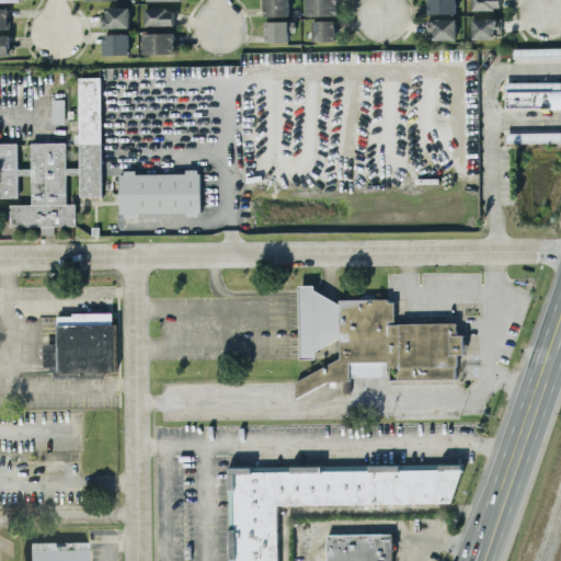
[(288,0),(263,0),(264,18),(289,16),(288,0)]
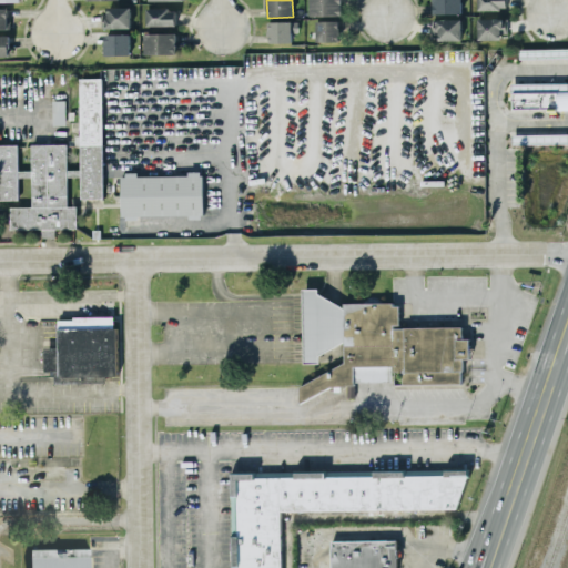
[(341,0),(310,0),(310,17),(342,17),(341,0)]
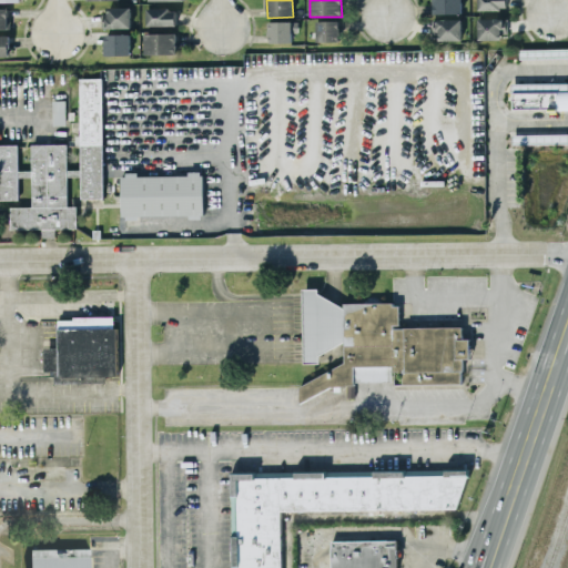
[(462,14),(460,0),(432,0),(432,14),(462,14)]
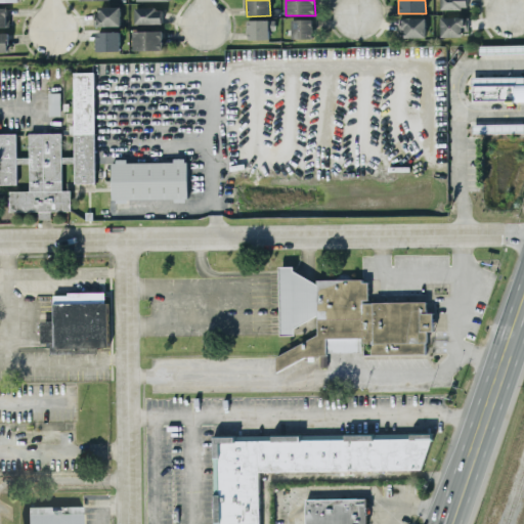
[(440,0),(440,10),(468,9),(467,0),(440,0)]
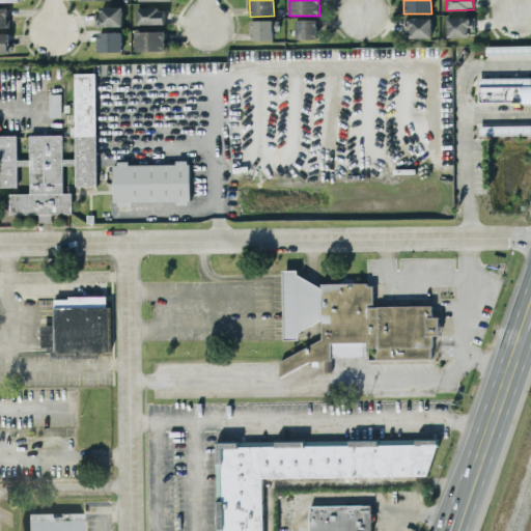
[(121,27),(122,8),(98,7),(96,27),(121,27)]
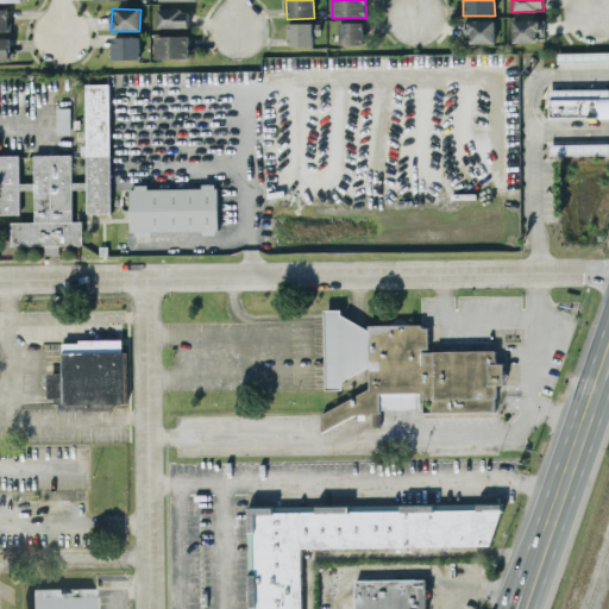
[(10,10),(0,10),(0,32),(10,32),(10,10)]
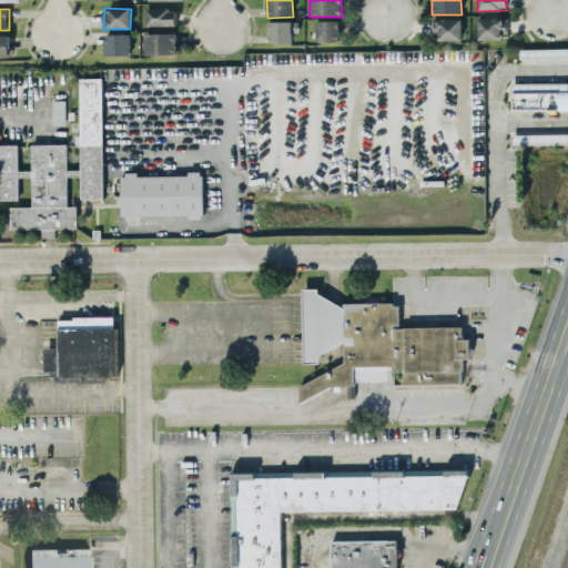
[(175,27),(175,10),(146,10),(146,27),(175,27)]
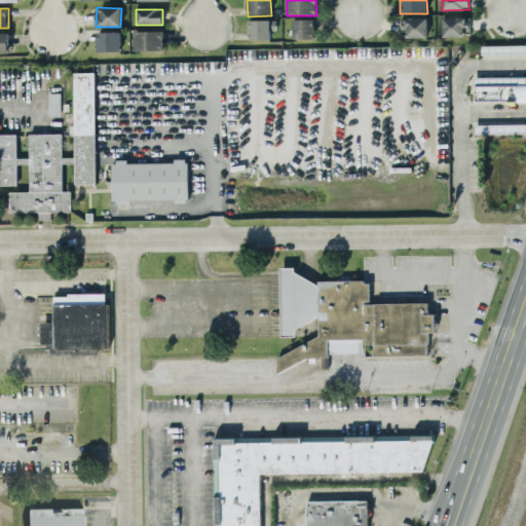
[(442,38),(465,37),(465,17),(442,19),(442,38)]
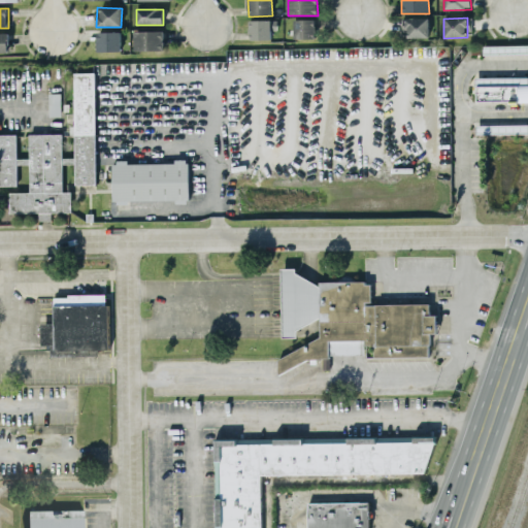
[(429,37),(428,19),(400,19),(400,38),(429,37)]
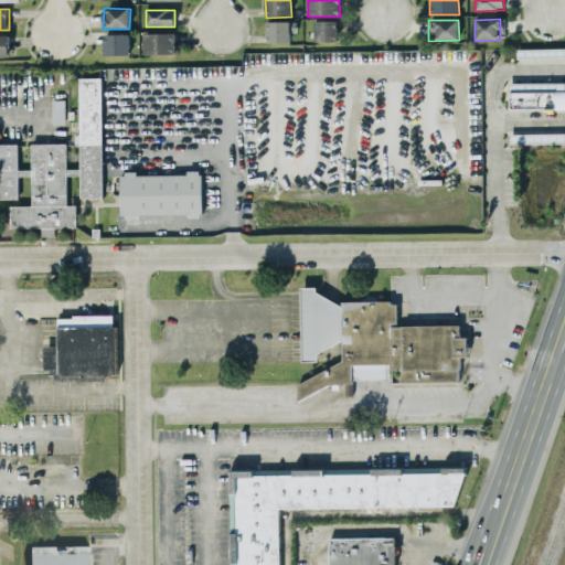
[(315,42),(338,42),(338,21),(315,22),(315,42)]
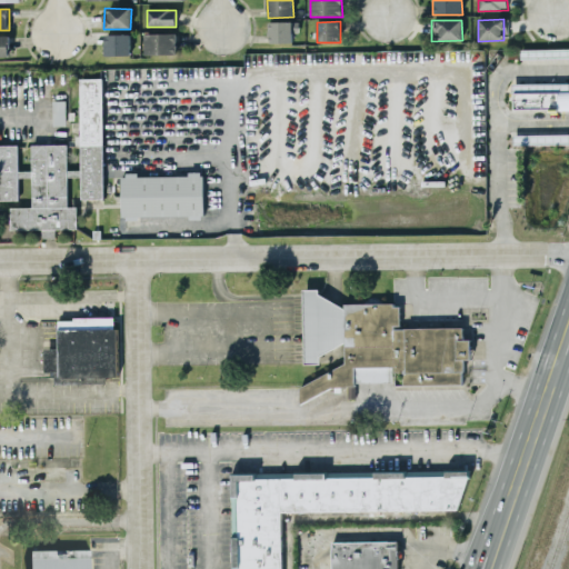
[(269,22),(268,43),(292,43),(292,23),(269,22)]
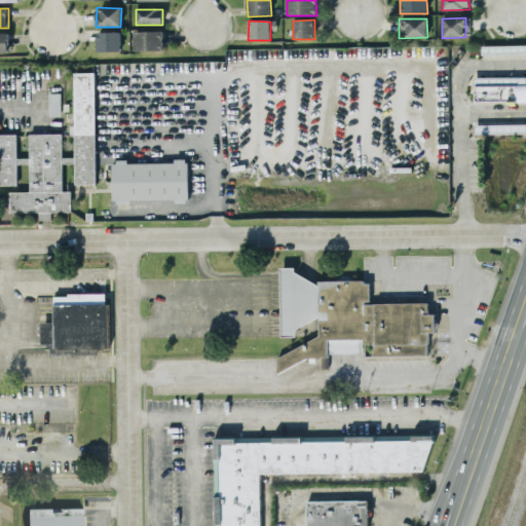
[(120,32),(96,33),(96,52),(120,52),(120,32)]
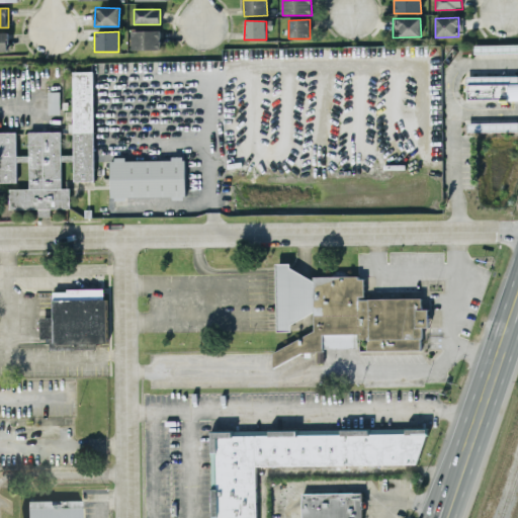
[(132,51),(161,51),(161,31),(132,31),(132,51)]
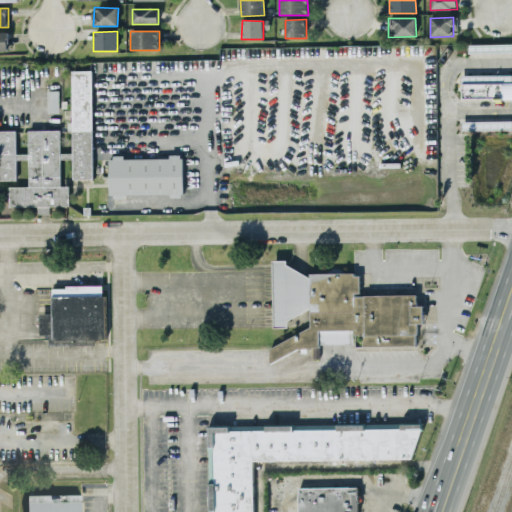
[(0,52),(7,52),(8,33),(0,33),(0,52)]
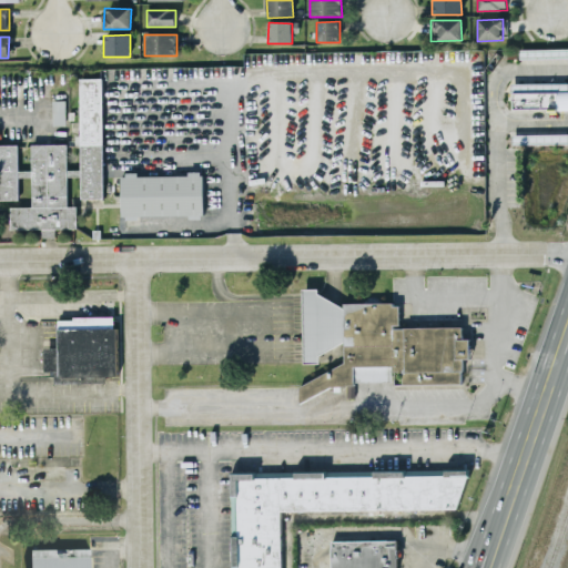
[(567,49),(518,50),(518,60),(567,58),(567,49)]
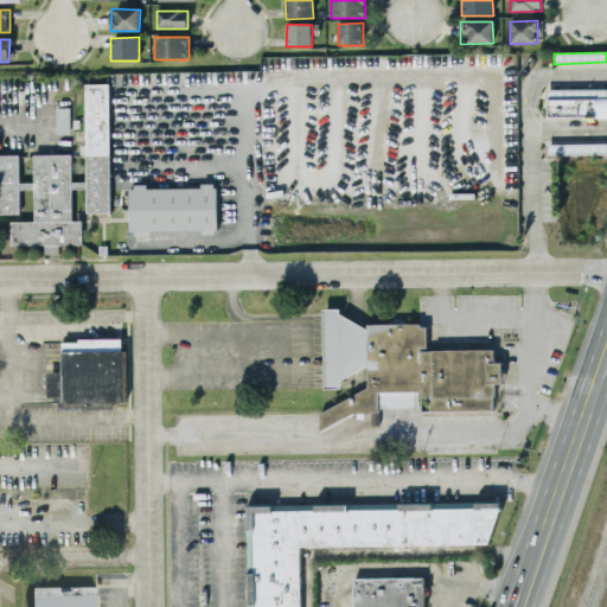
[(110,212),(108,84),(83,84),(87,213),(110,212)]
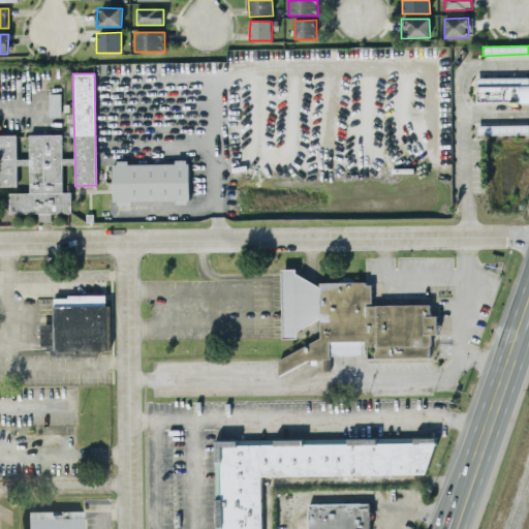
[(528,78),(475,79),(476,103),(528,102),(528,85),(528,78)]
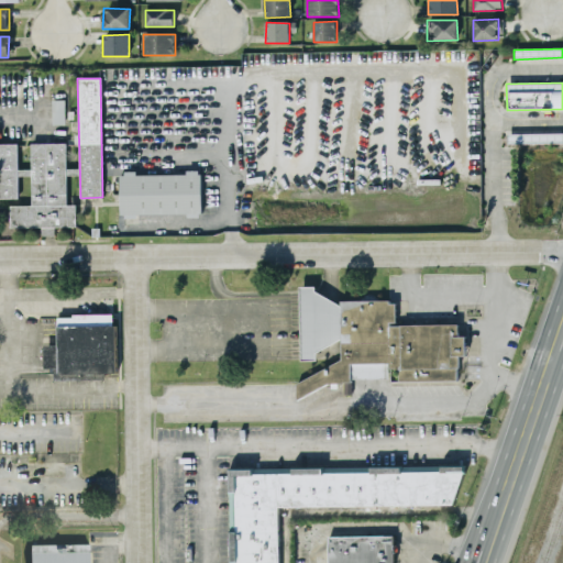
[(52,101),(52,125),(65,124),(64,101),(52,101)]
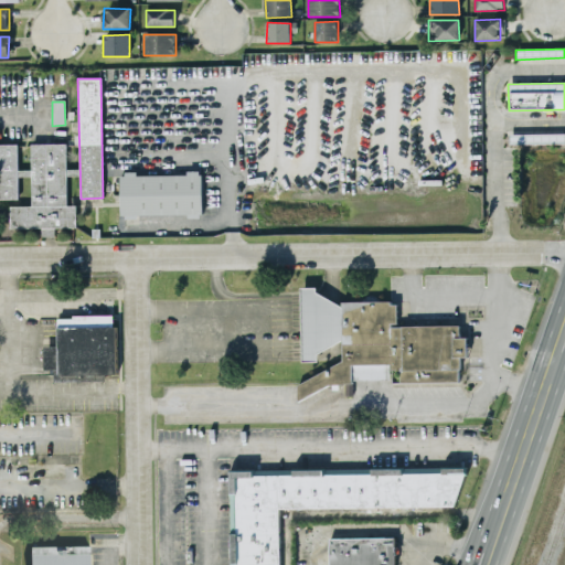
[(510,144),(564,145),(564,138),(564,135),(510,135),(510,144)]
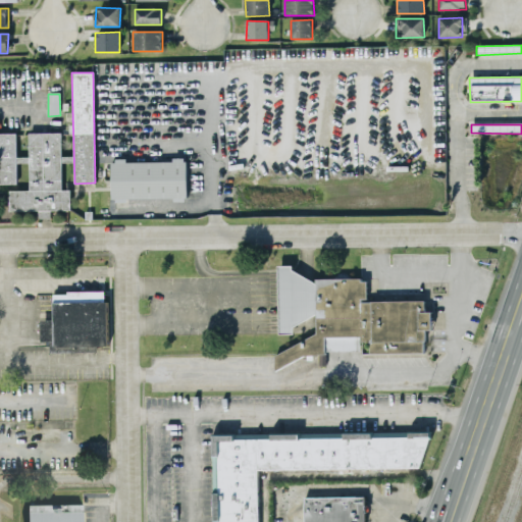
[(70,211),(69,190),(61,190),(61,163),(72,162),(71,157),(61,157),(60,133),(29,134),(30,157),(16,157),(15,134),(0,134),(0,185),(16,185),(16,164),(29,163),(30,191),(9,192),(9,212),(38,211),(38,219),(50,218),(50,211),(70,211)]
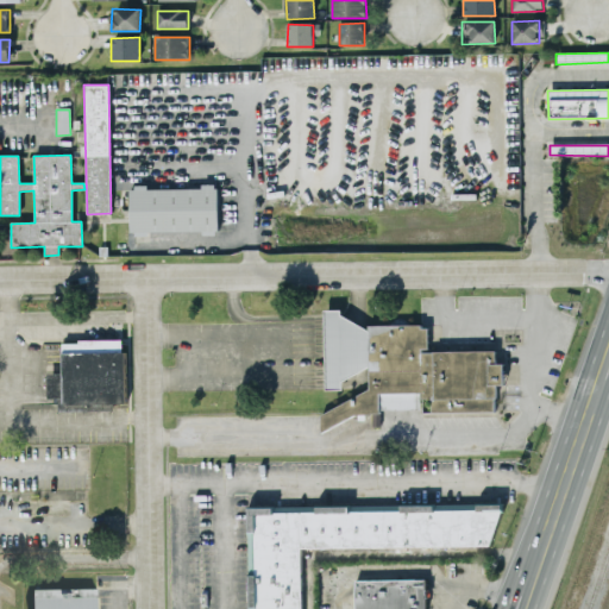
[(148,234),(218,232),(217,188),(146,189),(146,187),(129,188),(130,238),(148,238),(148,234)]
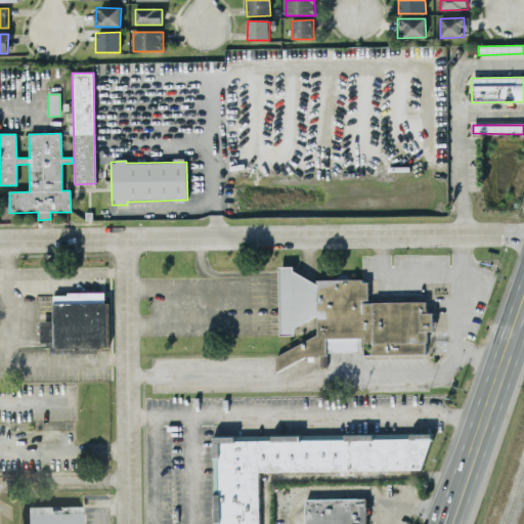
[(426,355),(426,335),(433,331),(433,313),(427,313),(426,302),(367,303),(367,290),(362,280),(298,278),(292,267),(278,267),(279,337),(294,336),(294,329),(316,316),(317,336),(275,358),(275,374),(305,357),(320,357),(328,353),(361,353),(361,344),(370,344),(370,356),(426,355)]
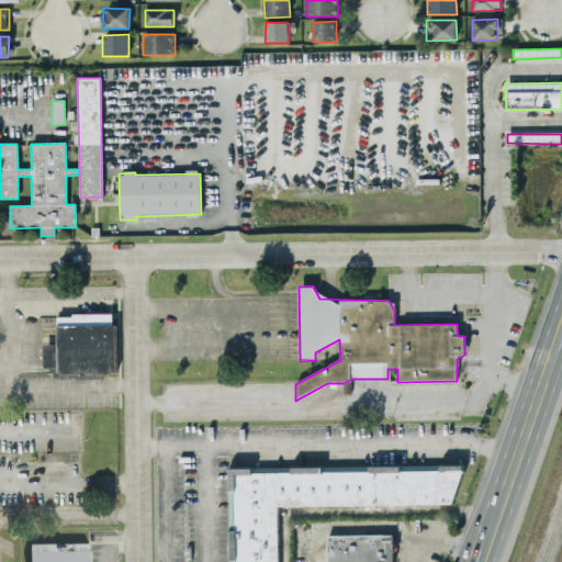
[(57,316),(58,375),(115,375),(115,315),(57,316)]
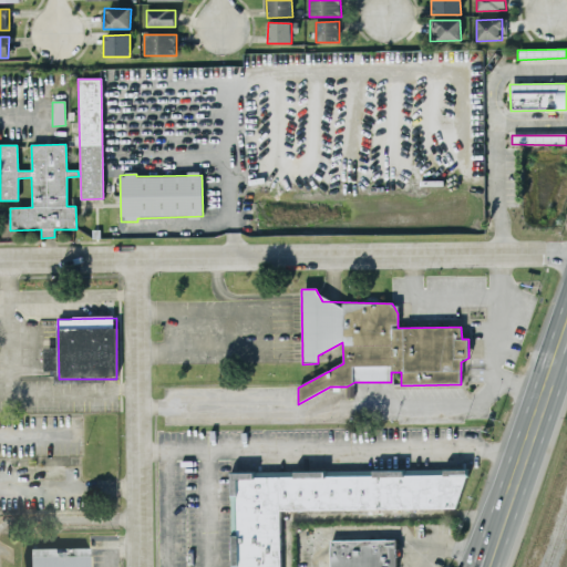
[(57,348),(44,349),(44,371),(57,371),(57,348)]
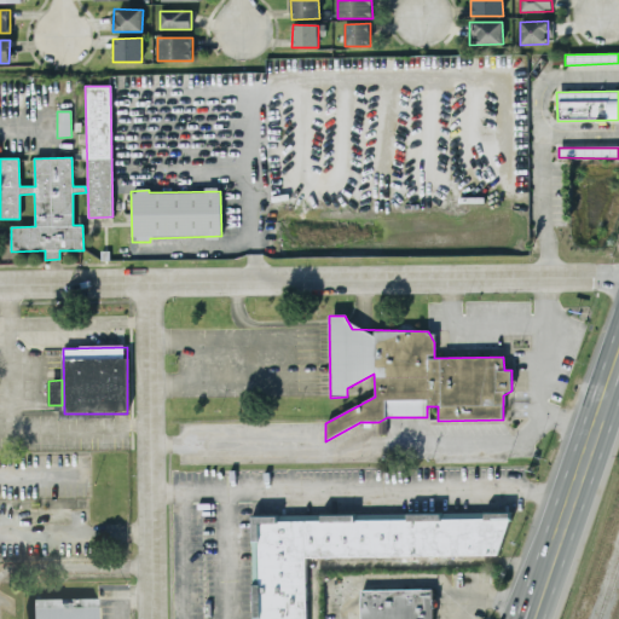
[(250,515),(250,618),(305,618),(305,561),(306,557),(498,555),(509,514),(503,512),(409,514),(406,514),(250,515)]
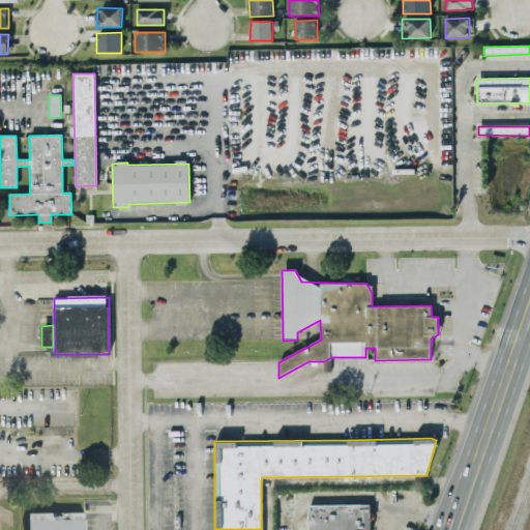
[(370,529),(370,504),(307,506),(307,529),(370,529)]
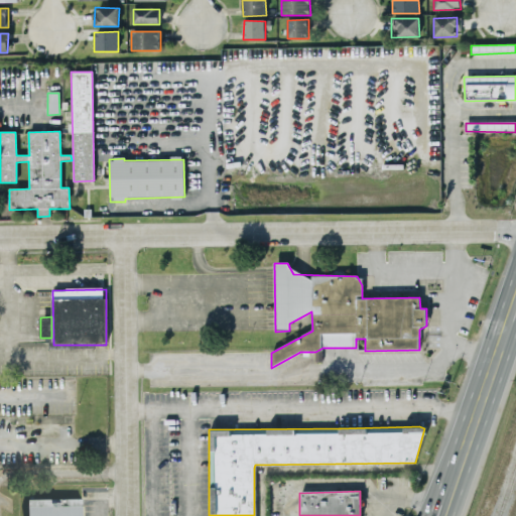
[(28,502),(27,515),(81,515),(82,501),(28,502)]
